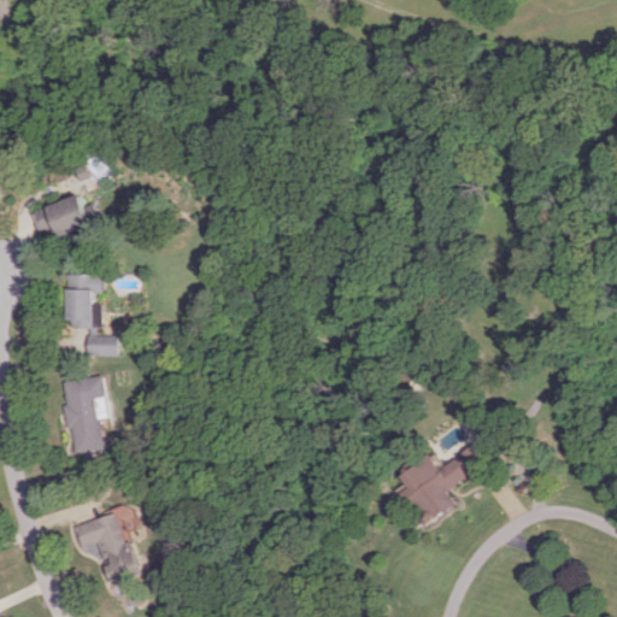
[(36,231),(47,228),(50,238),(90,227),(82,195),(30,210),(36,231)]
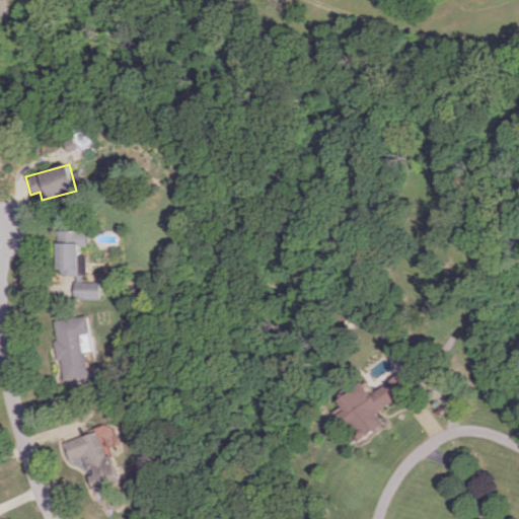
[(85,255),(78,254),(78,245),(85,245),(86,230),(56,230),(55,276),(84,276),(85,255)]
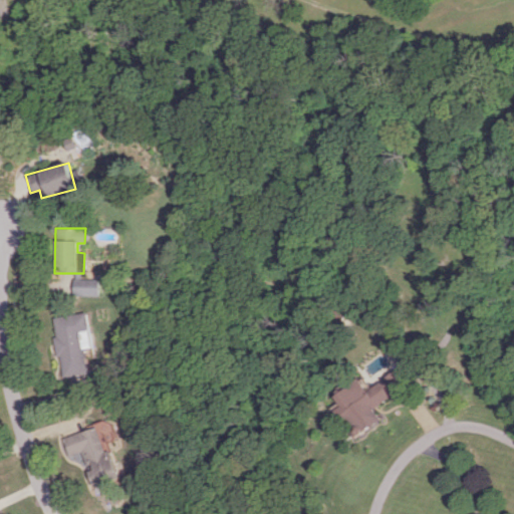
[(97,279),(71,278),(71,295),(97,296),(97,279)]
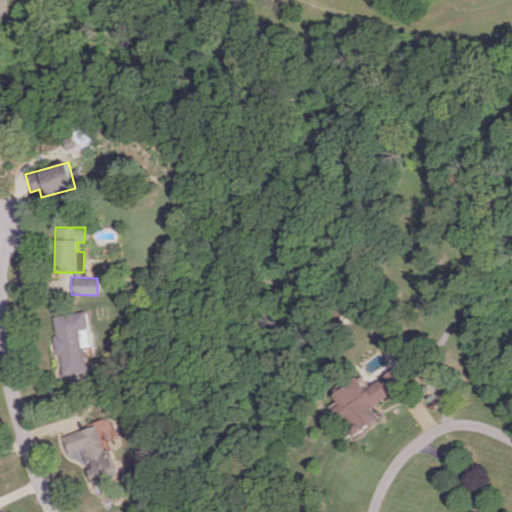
[(51,316),(58,374),(84,371),(81,347),(89,346),(84,312),(51,316)]
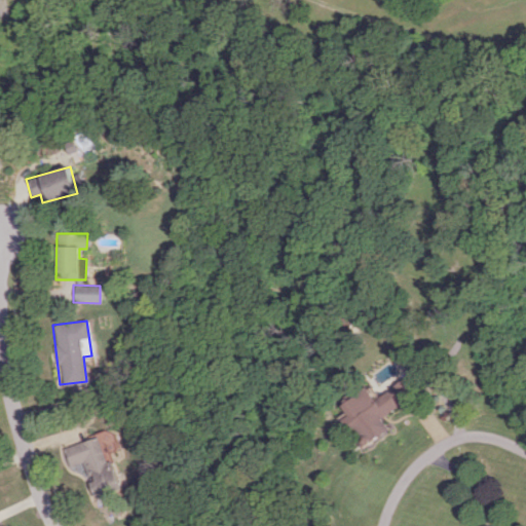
[(418,395),(408,378),(375,398),(369,387),(341,404),(350,418),(347,420),(361,445),(389,427),(382,416),(418,395)]
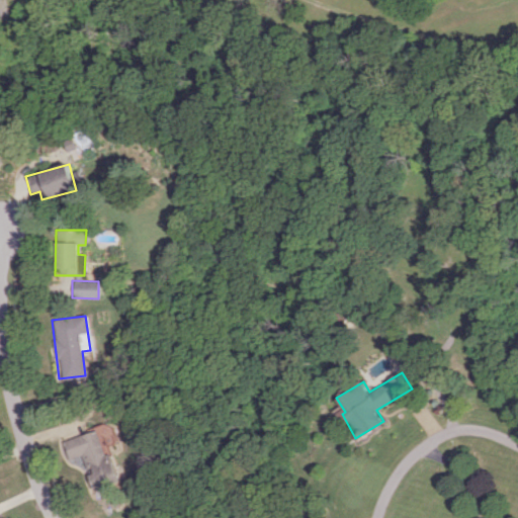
[(64,440),(69,459),(82,455),(87,471),(90,470),(95,490),(116,484),(101,430),(64,440)]
